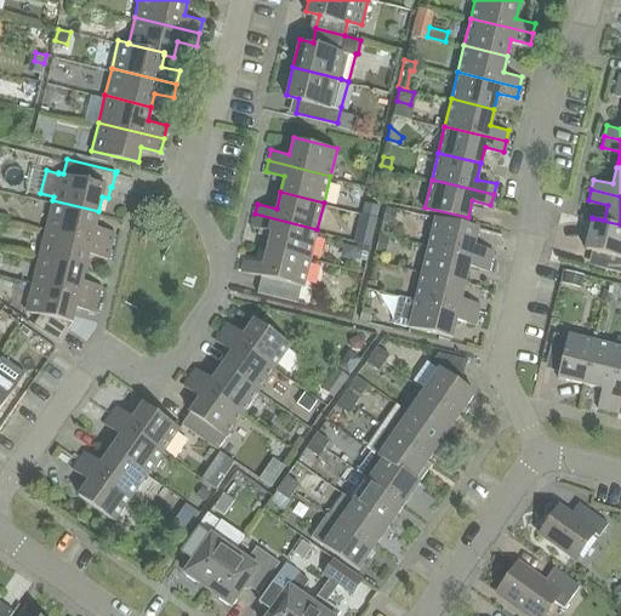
[(52,200),(45,227),(110,243),(114,229),(95,224),(98,211),(52,200)]
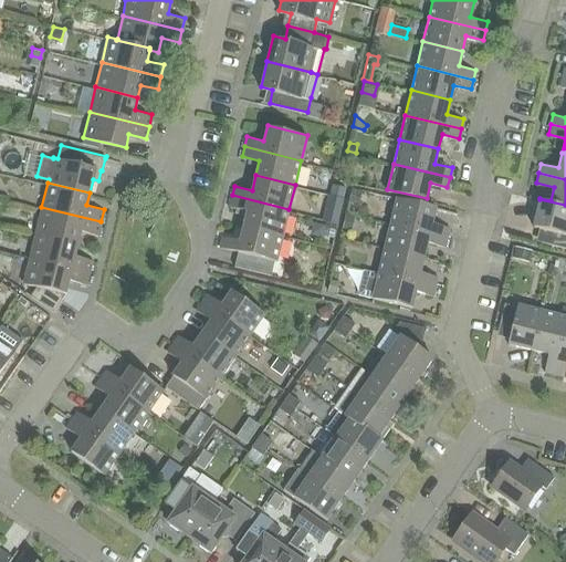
[(349,197),(358,199),(360,189),(352,187),(349,197)]
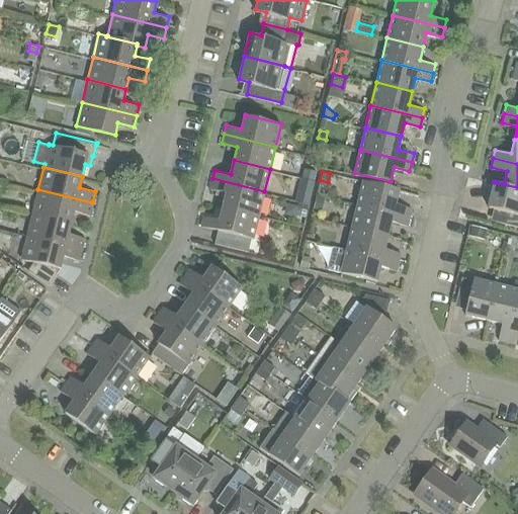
[(315,179),(314,179),(301,176),(299,185),(312,188),(315,179)]
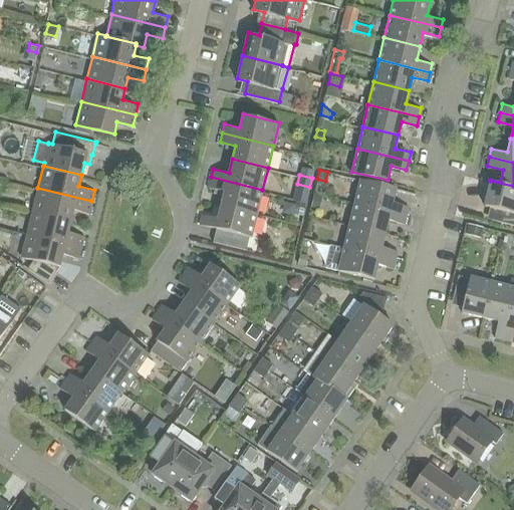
[(257,212),(262,190),(211,177),(209,186),(224,190),(221,203),(257,212)]
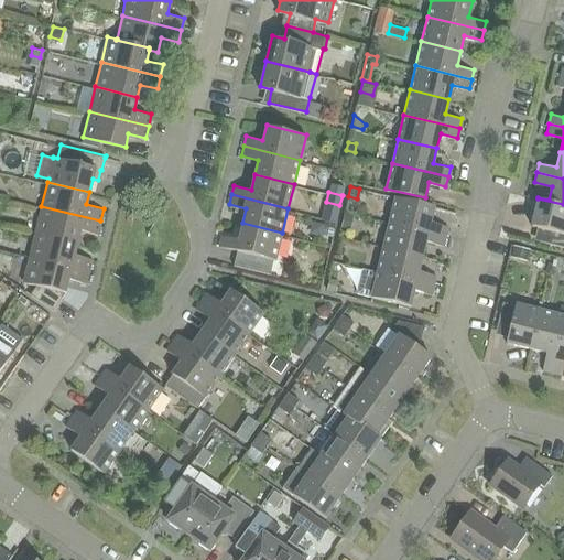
[(394,195),(389,221),(445,235),(447,225),(431,221),(434,205),(394,195)]
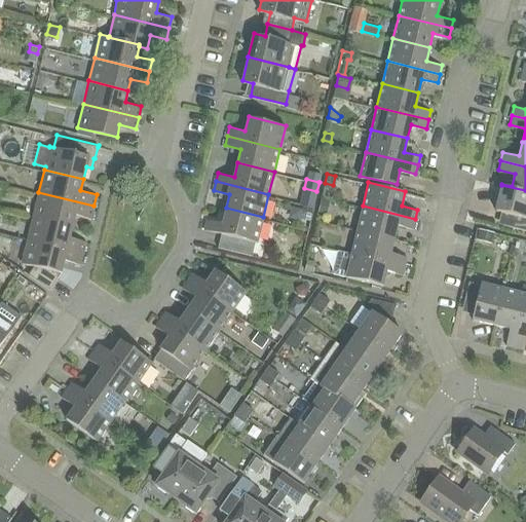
[(525,190),(501,185),(495,209),(506,212),(503,223),(525,228),(525,190)]
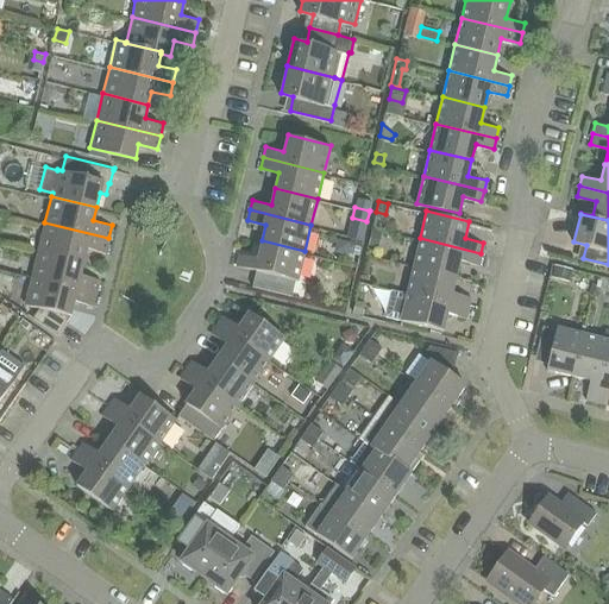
[(44,222),(38,249),(83,259),(87,246),(105,251),(108,238),(44,222)]
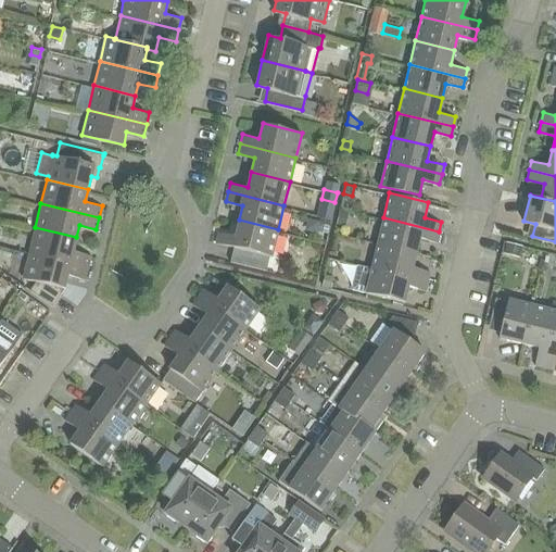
[(345,223),(349,211),(340,209),(337,221),(345,223)]
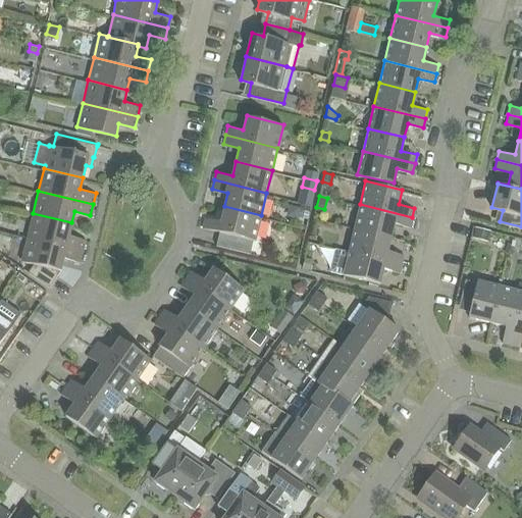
[(308,217),(311,202),(300,200),(299,201),(296,214),(308,217)]
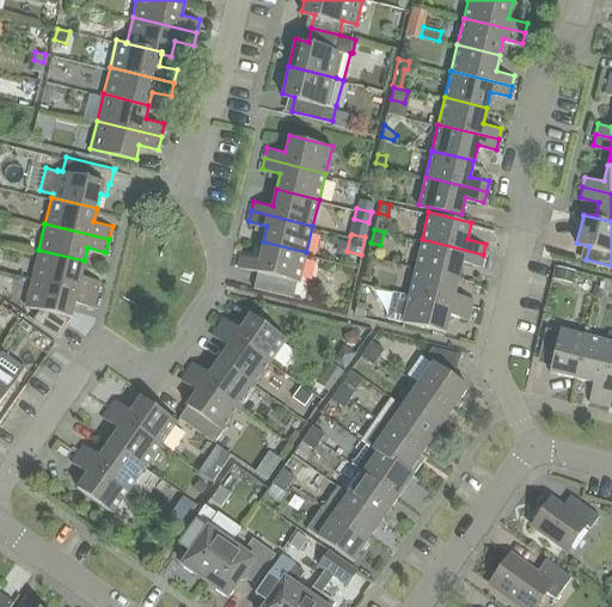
[(483,255),(422,239),(416,265),(458,276),(463,261),(481,264),(483,255)]
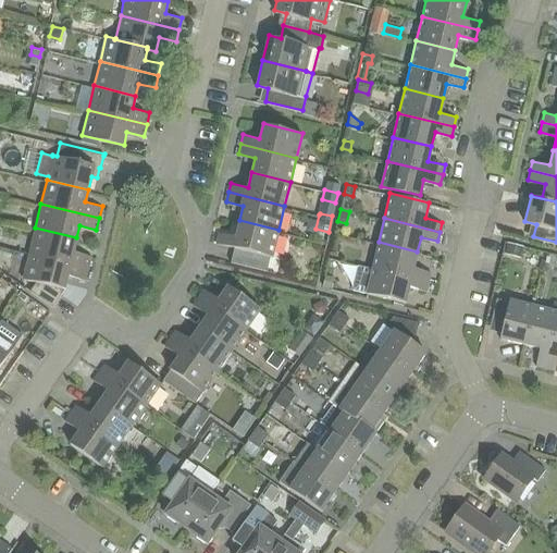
[(271,255),(272,255),(279,230),(239,220),(236,235),(219,231),(217,241),(234,245),(234,246),(231,260),(267,269),(271,255)]
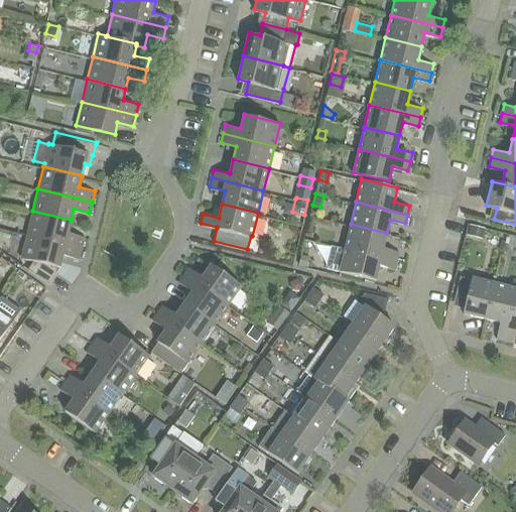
[(32,211),(27,233),(81,246),(84,235),(69,232),(71,220),(32,211)]
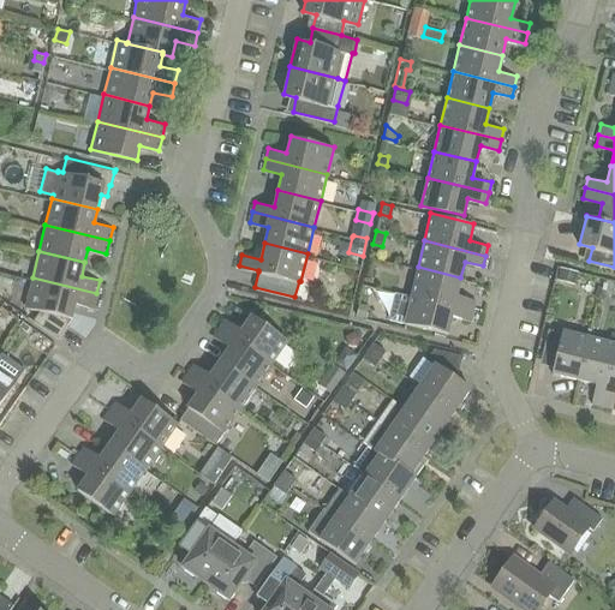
[(559,264),(559,265),(556,277),(574,282),(578,269),(559,264)]
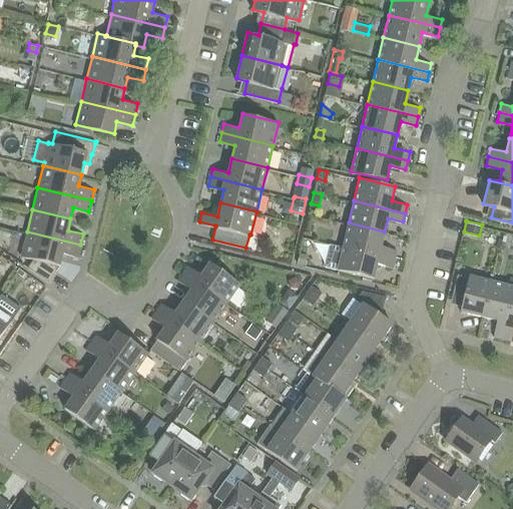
[(384,231),(349,222),(343,245),(395,258),(397,248),(381,244),(384,231)]
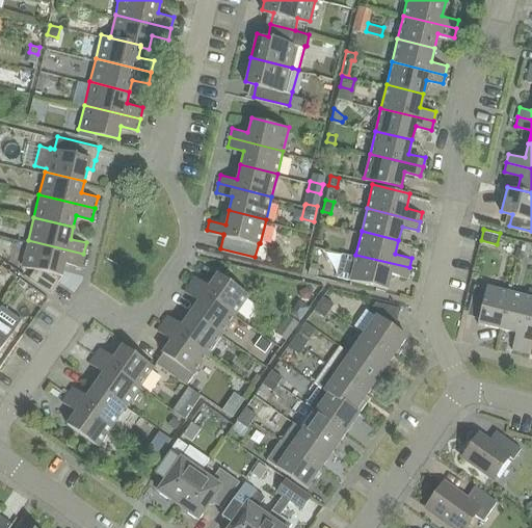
[(28,275),(50,291),(61,274),(64,262),(81,265),(83,254),(28,240),(22,264),(34,267),(28,275)]
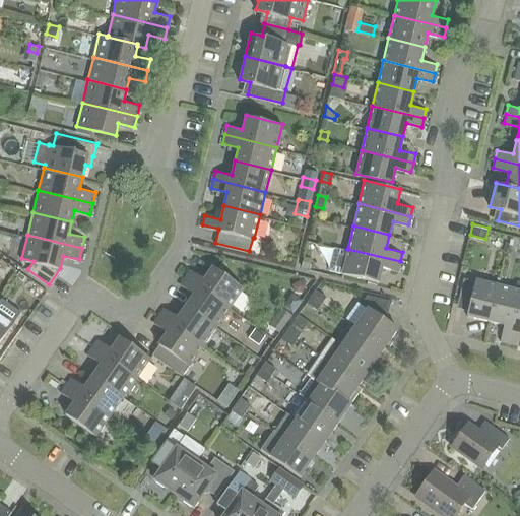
[(334,246),(329,268),(342,271),(342,272),(379,280),(382,266),(398,270),(400,261),(347,249),(334,246)]
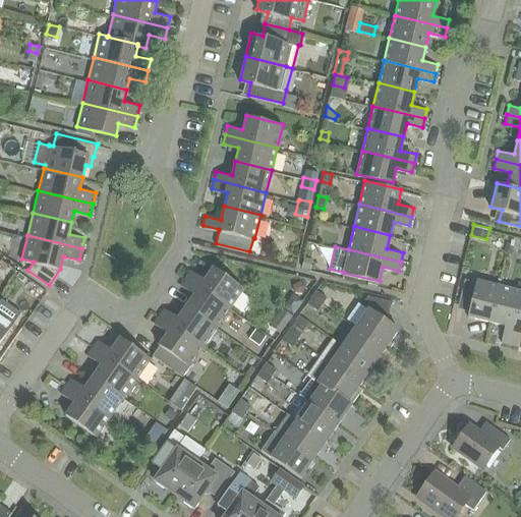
[(304,255),(302,265),(310,267),(312,257),(304,255)]
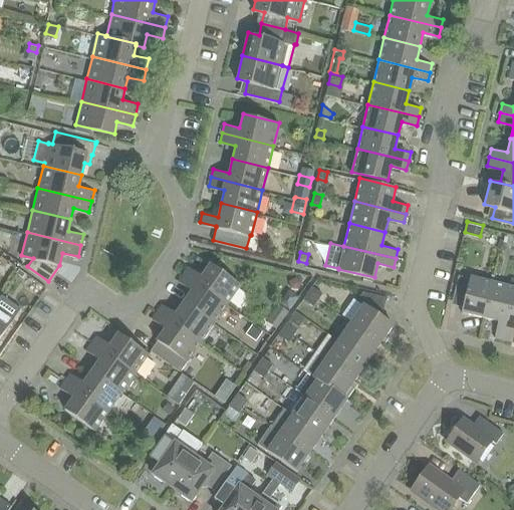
[(189,265),(184,273),(227,303),(241,283),(210,262),(202,274),(189,265)]
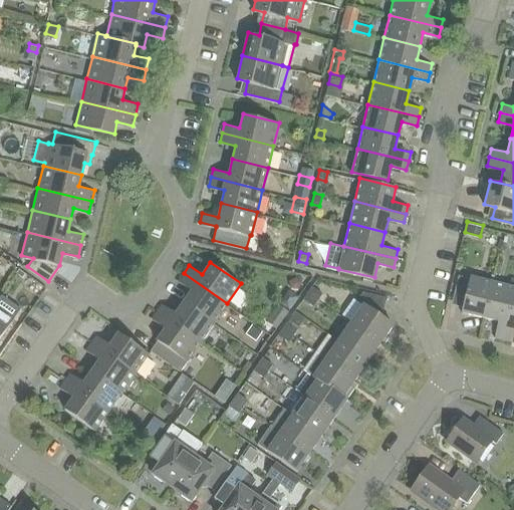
[(26,272),(20,268),(17,272),(23,276),(26,272)]
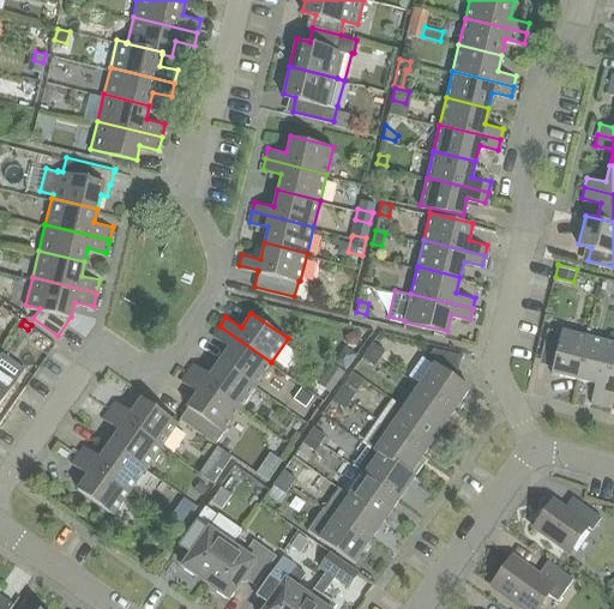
[(271,362),(220,326),(214,335),(229,345),(220,360),(256,384),(271,362)]
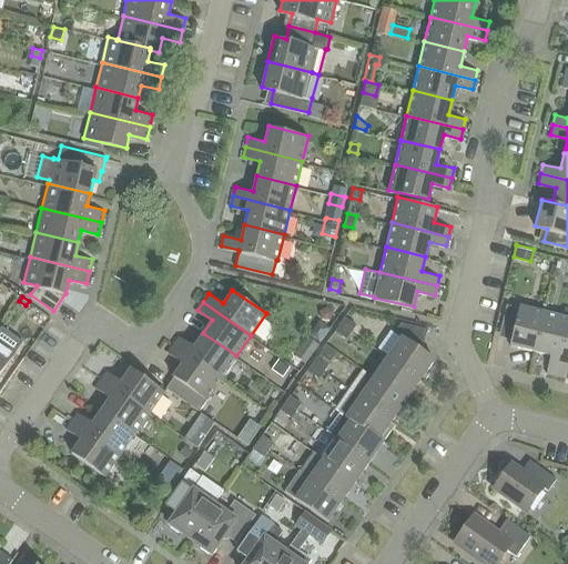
[(535,350),(545,310),(519,303),(519,305),(506,302),(499,328),(513,331),(509,343),(535,350)]
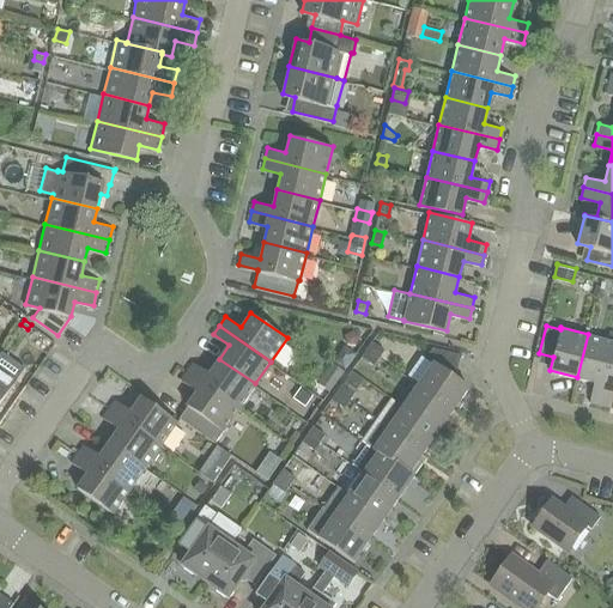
[(352,328),(344,333),(346,342),(356,344),(359,335),(352,328)]
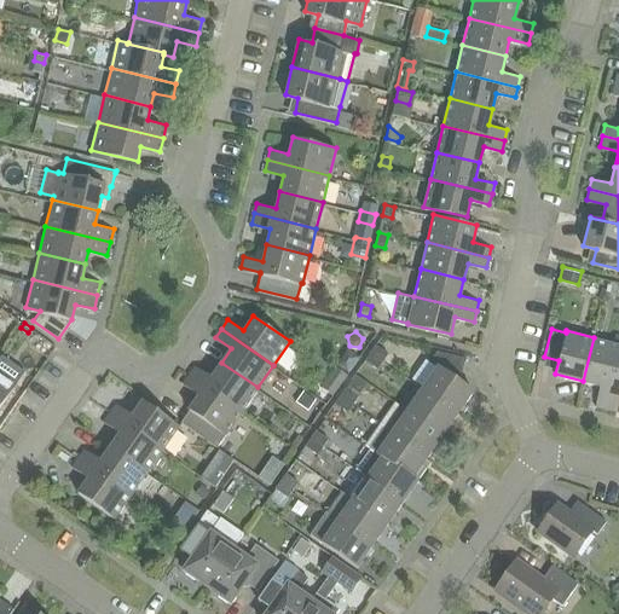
[(618,351),(618,343),(594,337),(583,381),(600,384),(595,404),(606,406),(618,351)]
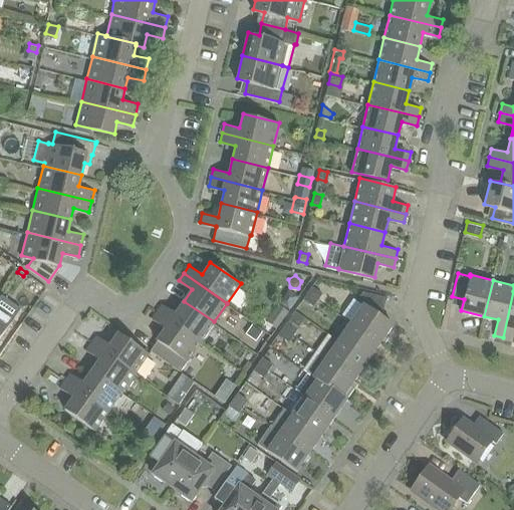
[(317,298),(322,292),(311,285),(307,291),(317,298)]
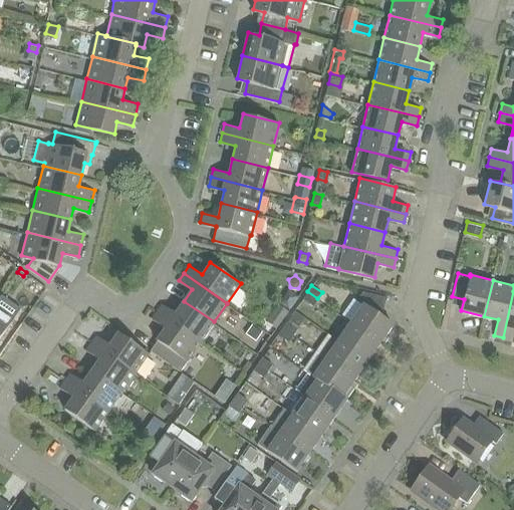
[(363,303),(350,321),(379,341),(393,323),(379,313),(382,309),(387,296),(362,290),(356,298),(363,303)]
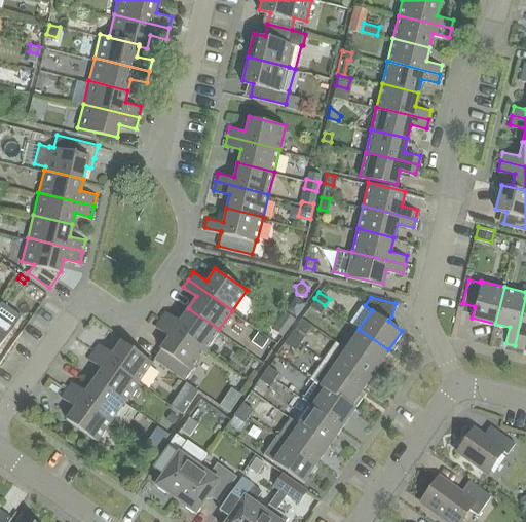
[(325,305),(314,298),(309,304),(310,305),(321,312),(325,305)]
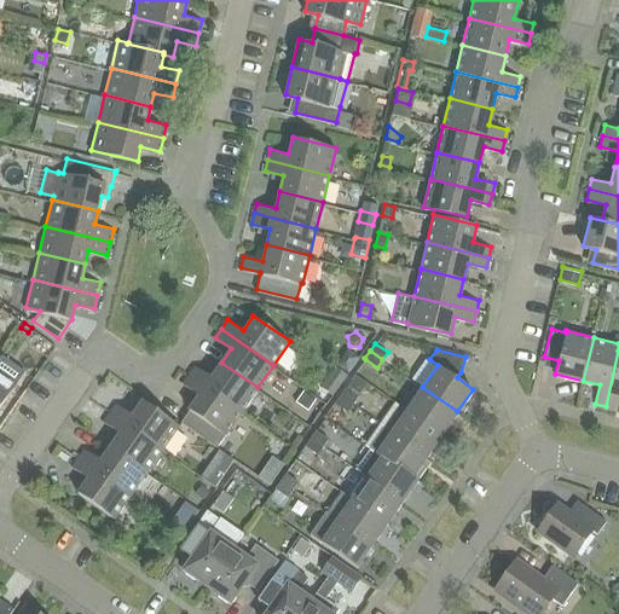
[(618,351),(606,406),(615,409),(618,395),(618,351)]
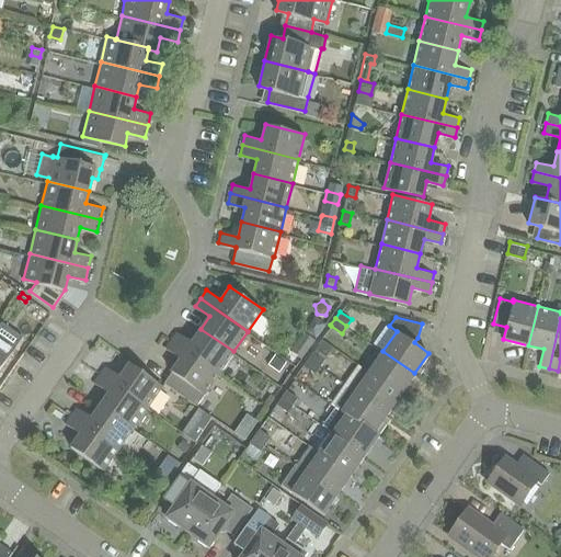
[(172,339),(219,372),(233,351),(201,329),(192,341),(178,331),(172,339)]
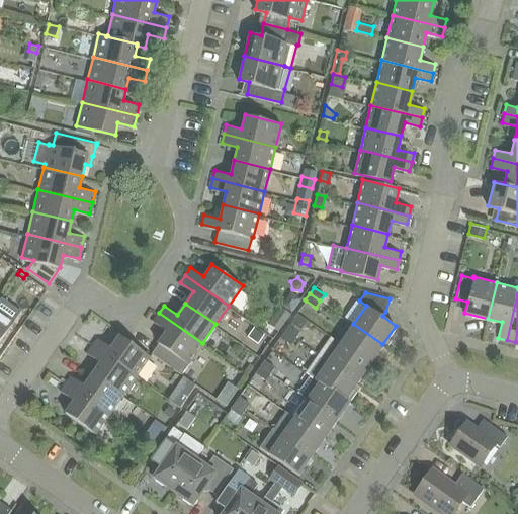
[(280,305),(269,321),(278,328),(290,312),(280,305)]
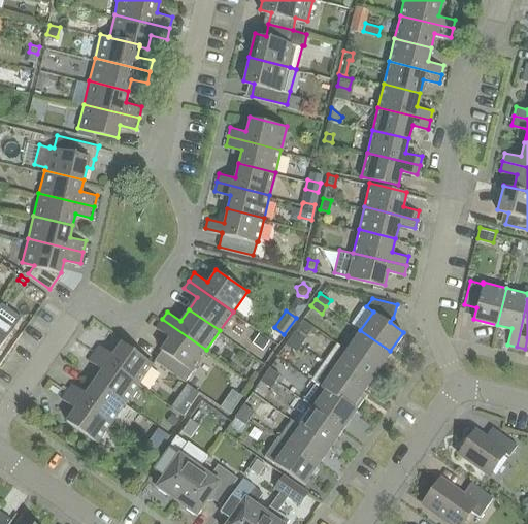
[(0,345),(14,325),(0,315),(0,345)]
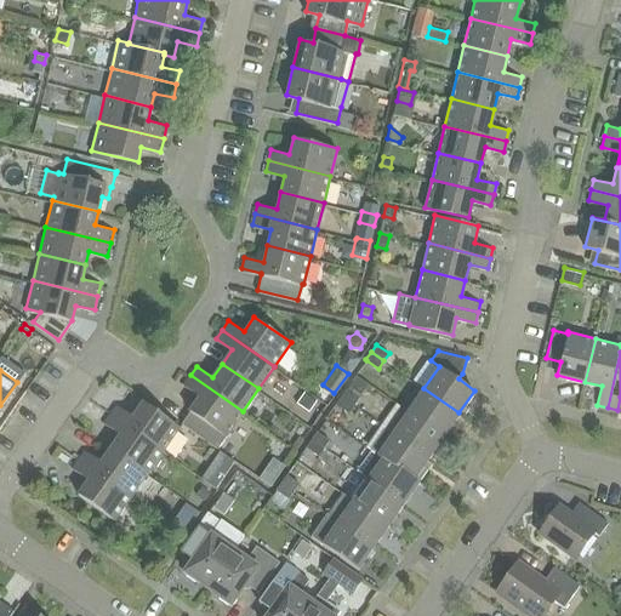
[(218,448),(227,435),(243,411),(191,375),(184,385),(200,395),(191,410),(191,411),(182,422),(218,448)]
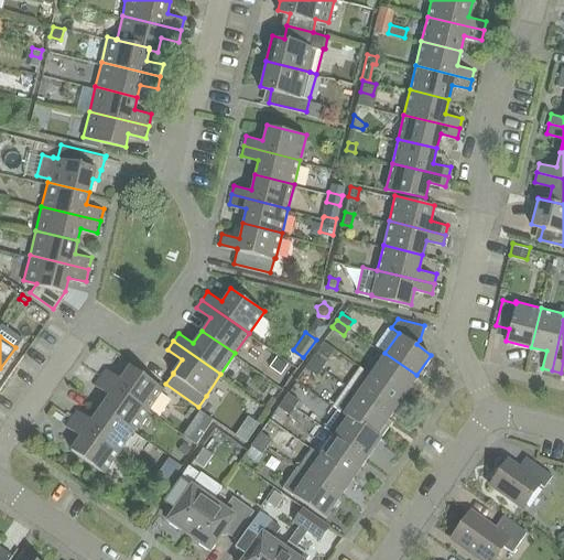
[(310,358),(321,366),(326,359),(315,352),(310,358)]
